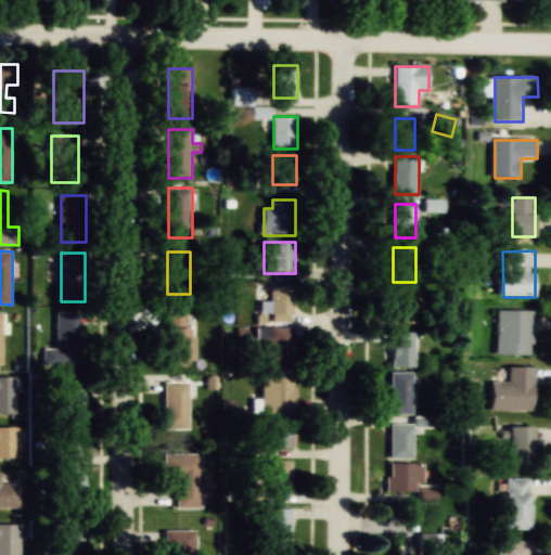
[(294,323),(294,286),(273,286),(273,323),(294,323)]
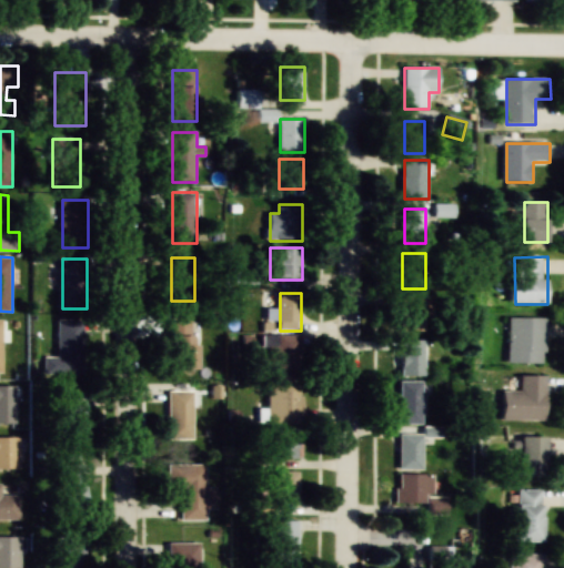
[(404,331),(426,331),(426,295),(404,295),(404,331)]
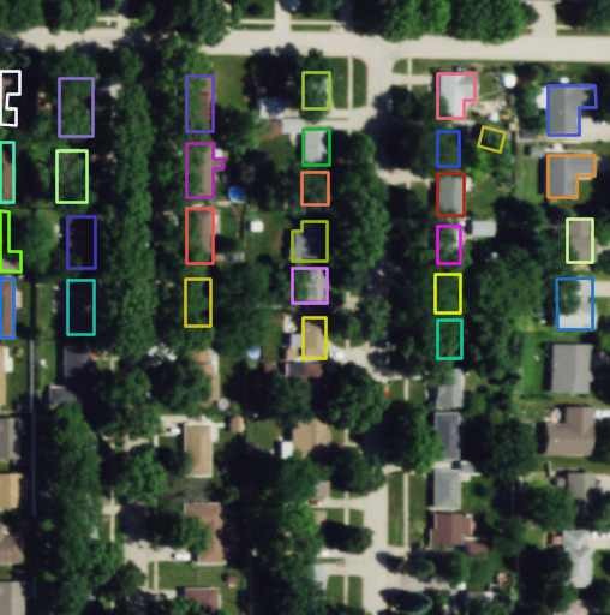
[(554,394),(592,394),(592,344),(554,344),(554,394)]
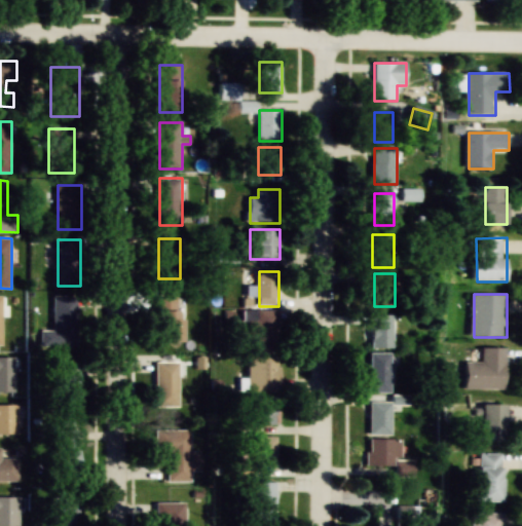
[(80,296),(56,296),(56,330),(42,330),(42,346),(80,346),(80,296)]
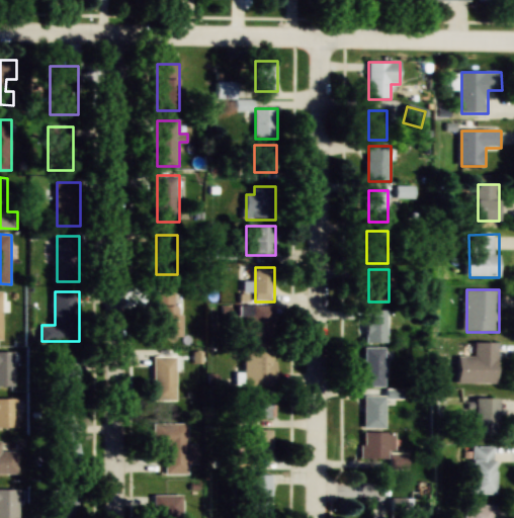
[(157,338),(180,338),(180,292),(157,292),(157,338)]
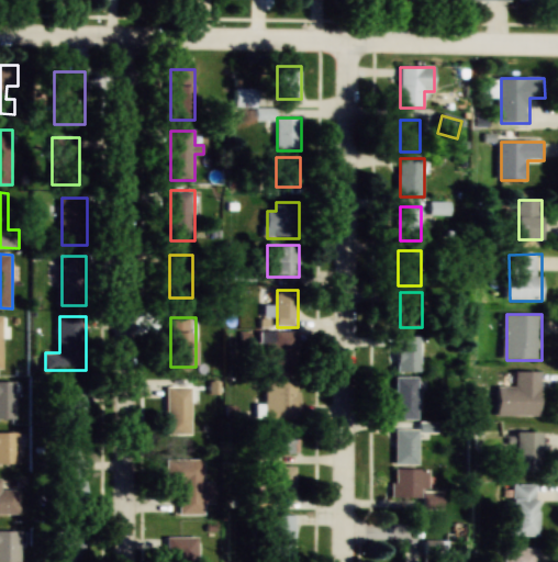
[(266,359),(277,358),(277,373),(299,373),(299,333),(266,333),(266,359)]
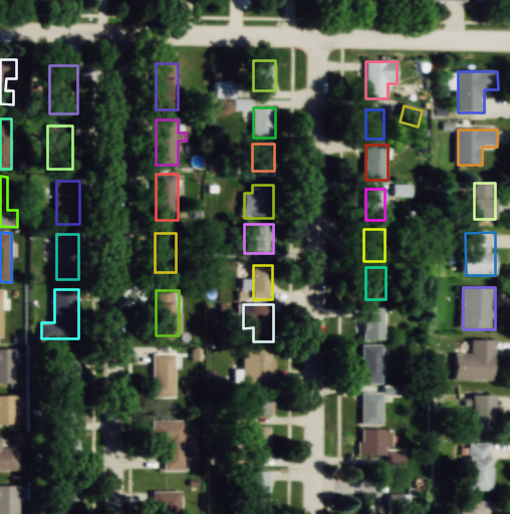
[(385,340),(385,308),(365,308),(365,340),(385,340)]
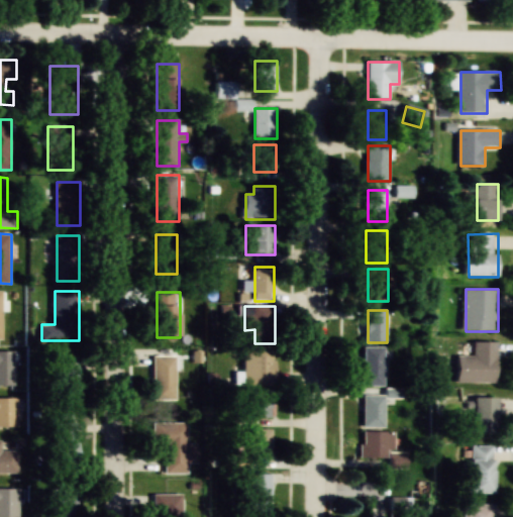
[(462,356),(462,383),(498,383),(498,342),(476,342),(476,356),(462,356)]
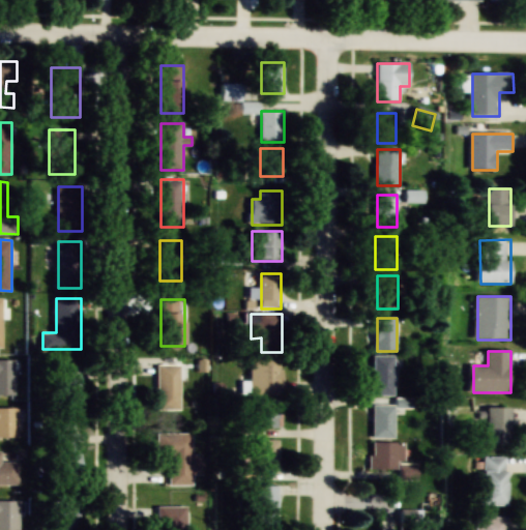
[(375,395),(395,395),(395,356),(375,356),(375,395)]
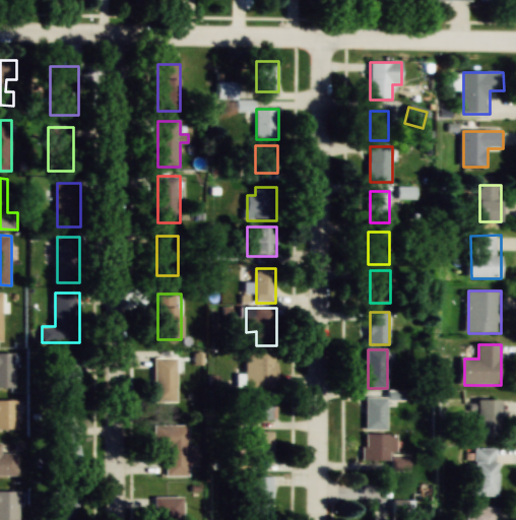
[(247,350),(247,387),(277,387),(277,350),(247,350)]
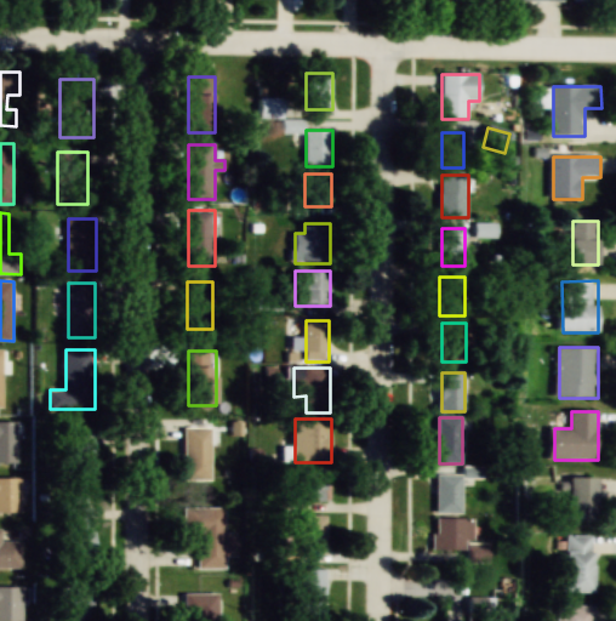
[(18,421),(0,421),(0,462),(18,462),(18,421)]
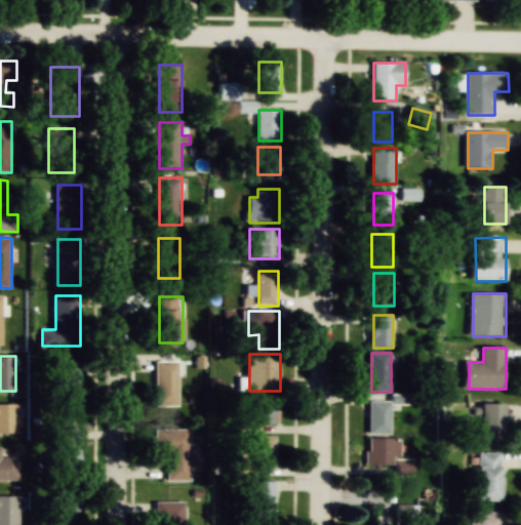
[(83,405),(83,360),(58,360),(58,405),(83,405)]
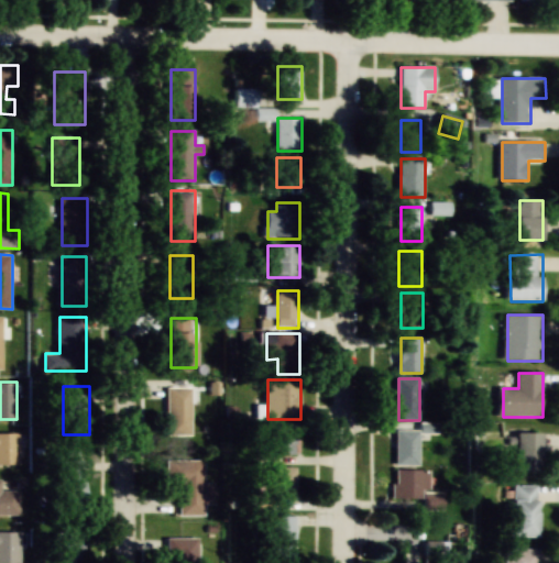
[(194,434),(194,387),(168,387),(168,434),(194,434)]
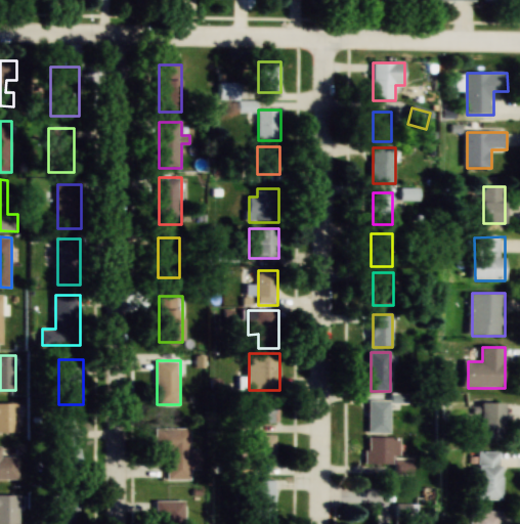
[(277,395),(255,395),(255,422),(277,422),(277,395)]
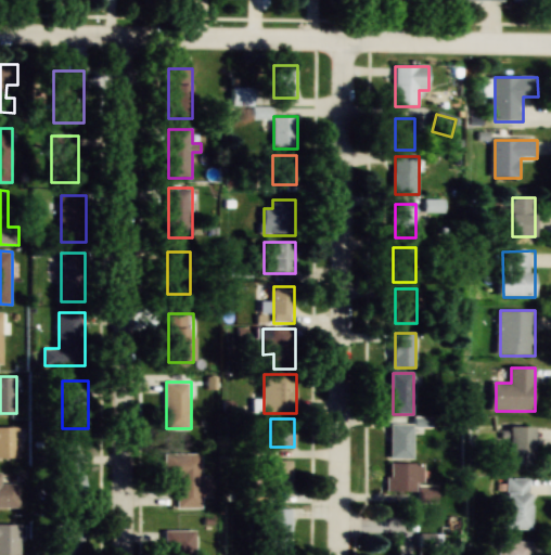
[(392,459),(414,459),(414,424),(392,424),(392,459)]
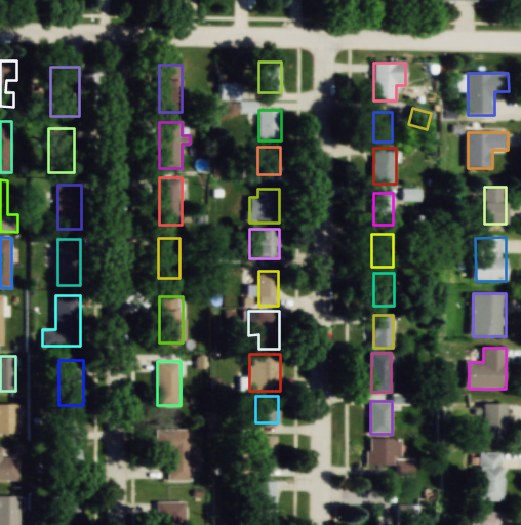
[(0,433),(18,433),(18,403),(0,403),(0,433)]
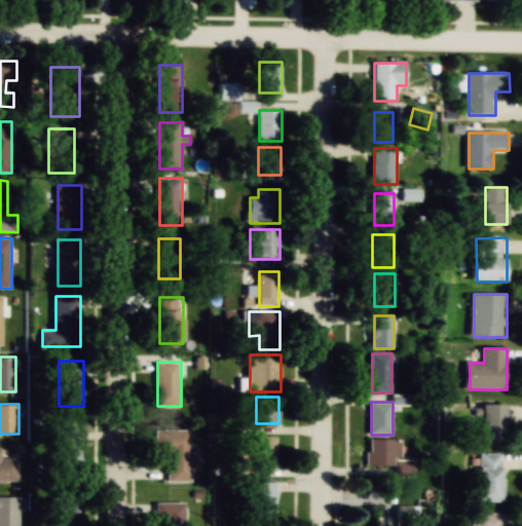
[(507,404),(484,404),(484,424),(473,424),(473,440),(507,440),(507,404)]
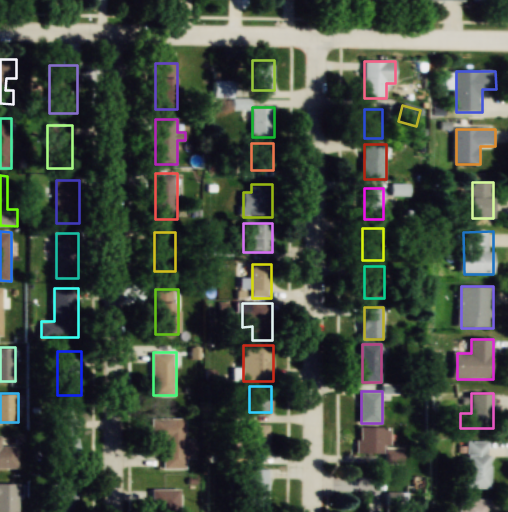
[(156,417),(156,441),(165,441),(165,469),(188,469),(188,457),(197,457),(197,438),(188,438),(188,418),(156,417)]
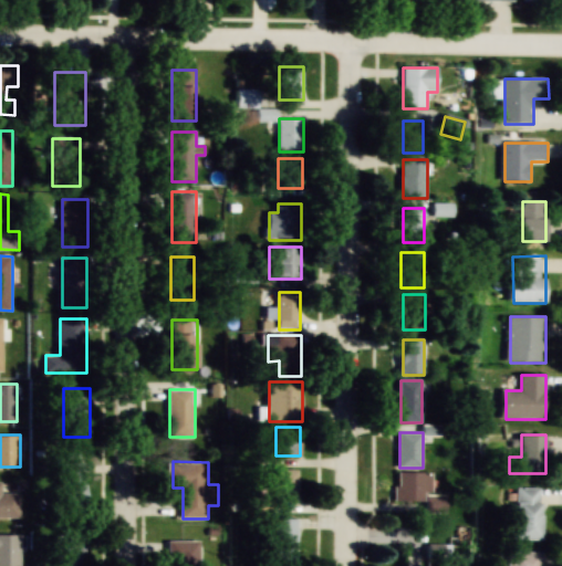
[(276,503),(300,503),(300,469),(276,469),(276,503)]
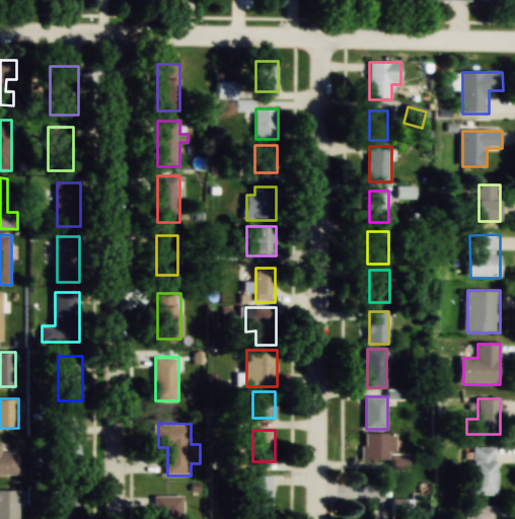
[(397,433),(364,433),(364,460),(392,460),(392,468),(410,469),(410,454),(397,454),(397,433)]
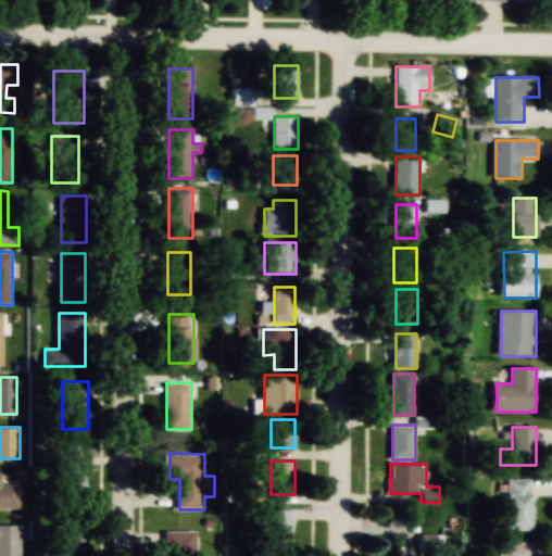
[(2,472),(0,472),(0,507),(20,508),(20,484),(2,484),(2,472)]
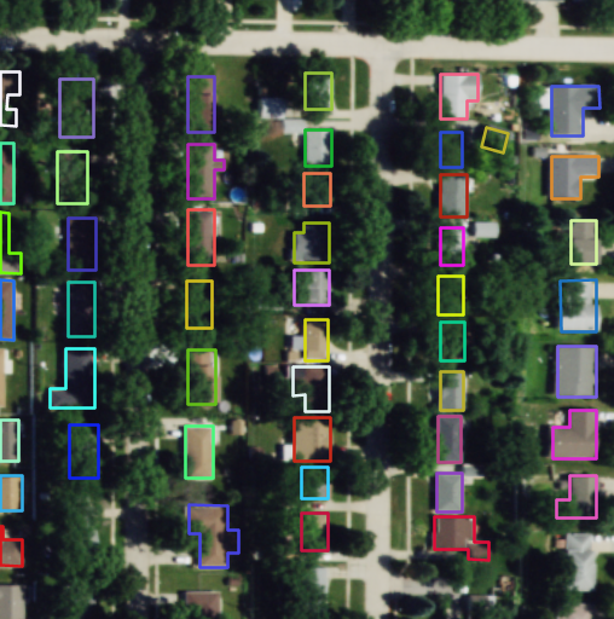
[(568,534),(568,590),(594,590),(594,534),(568,534)]
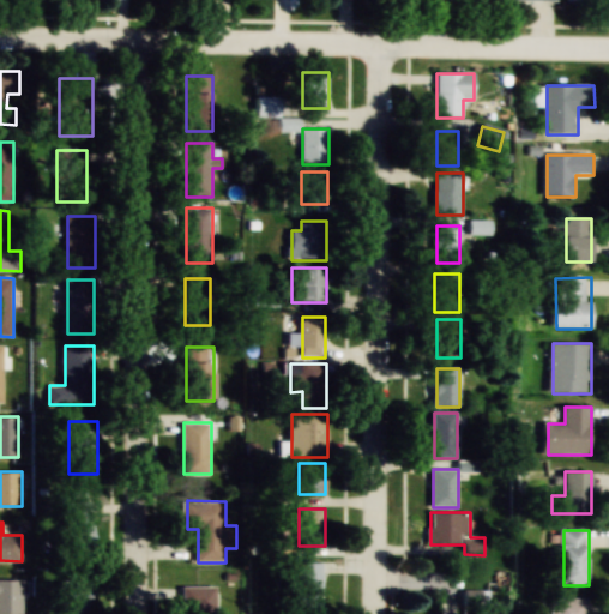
[(325,561),(299,561),(299,609),(325,609),(325,561)]
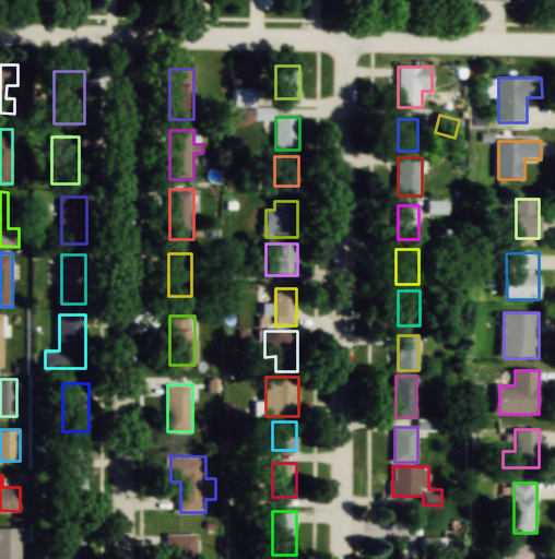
[(0,558),(21,558),(21,527),(0,526),(0,558)]
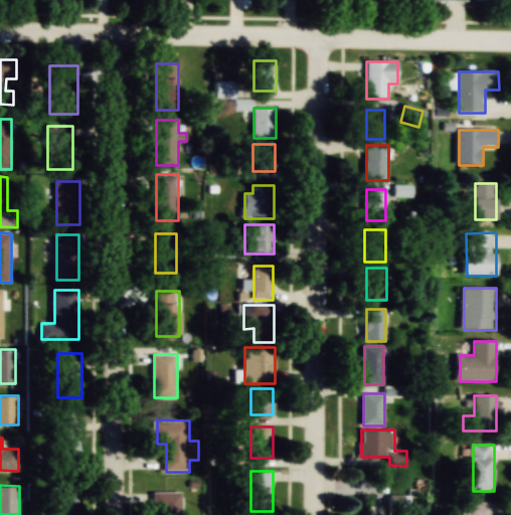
[(156,514),(182,514),(183,491),(157,491),(156,514)]
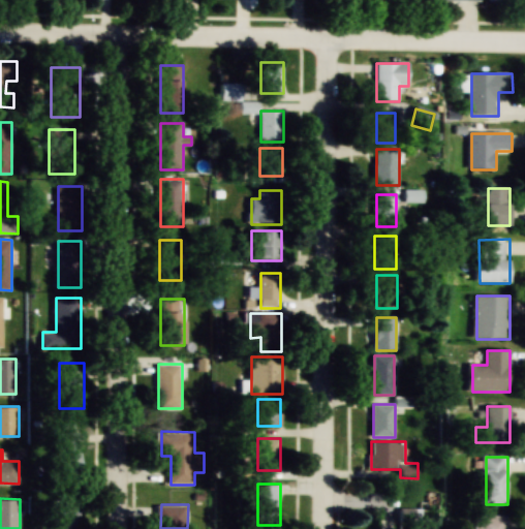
[(508,528),(510,516),(479,516),(479,528),(508,528)]
